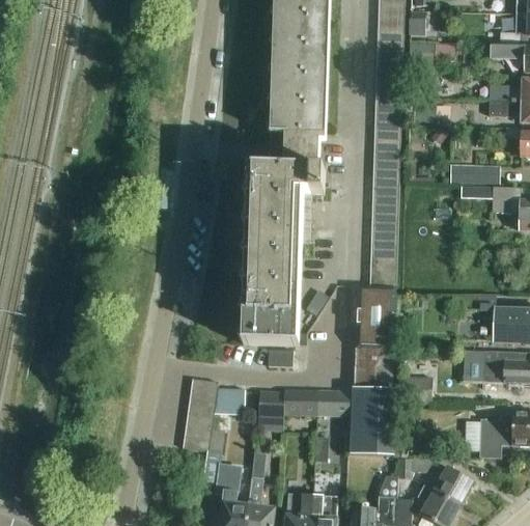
[(279,0),(274,167),(253,167),(248,343),(294,345),(298,192),(317,193),(323,0),(279,0)]
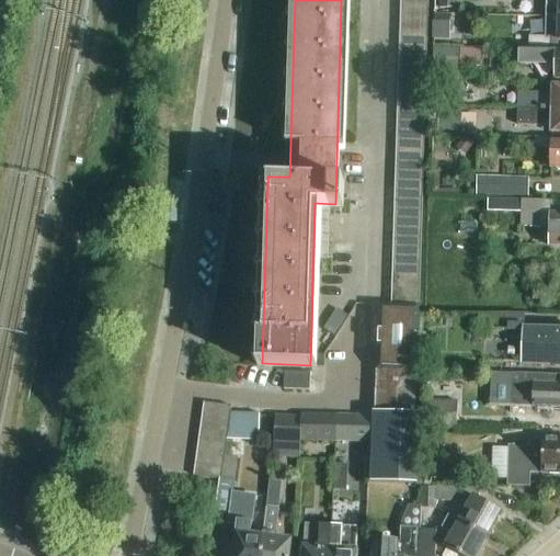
[(545,0),(545,12),(559,12),(559,0),(545,0)]
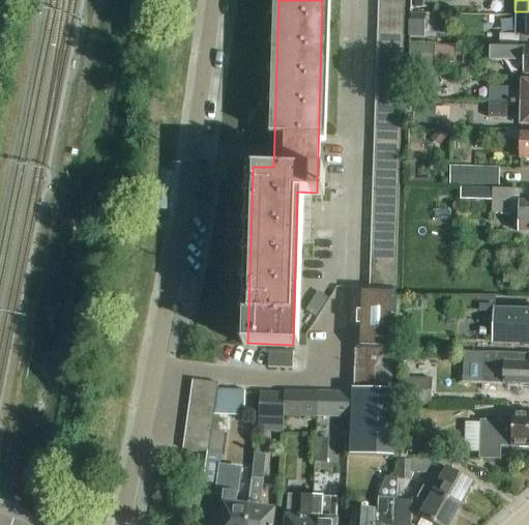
[(377,3),(377,16),(403,17),(404,4),(377,3)]
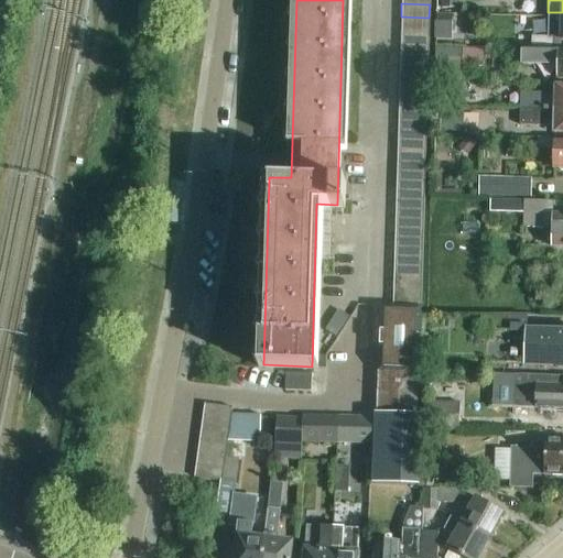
[(531,33),(531,43),(559,44),(559,37),(560,37),(562,36),(562,12),(548,12),(548,33),(531,33)]
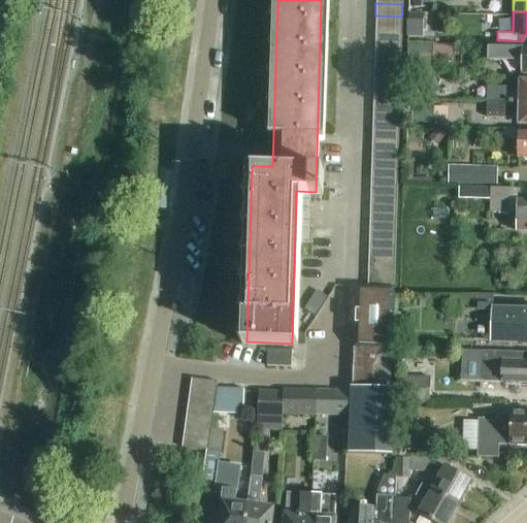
[(375,15),(375,28),(401,29),(401,17),(375,15)]
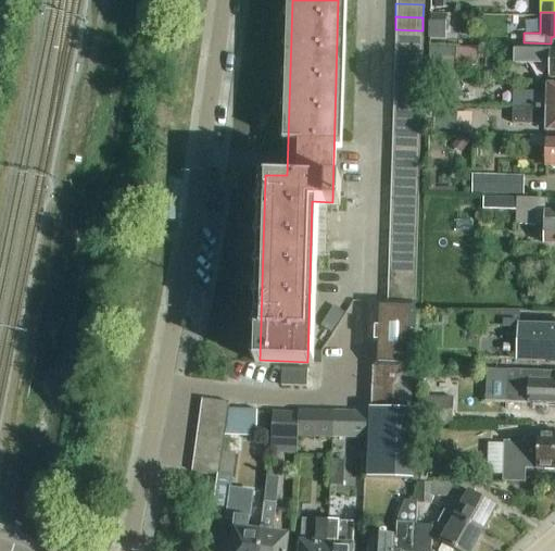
[(429,19),(428,19),(428,35),(444,35),(444,19),(429,19)]
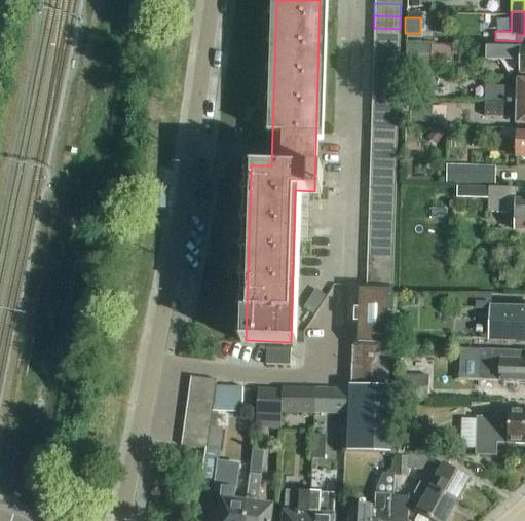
[(374,28),(373,40),(399,40),(400,29),(374,28)]
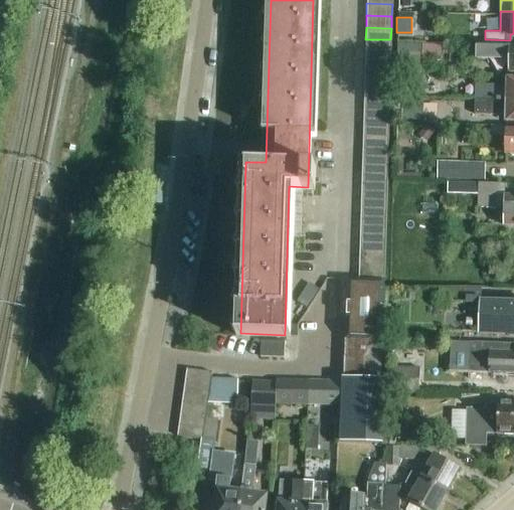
[(365,39),(365,50),(390,51),(390,39),(365,39)]
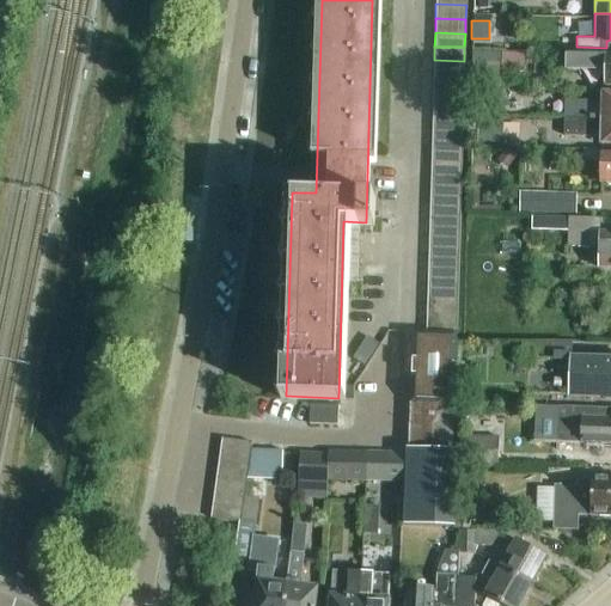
[(606,48),(576,47),(566,47),(564,68),(605,69),(605,83),(610,81),(610,49),(606,49),(606,48)]
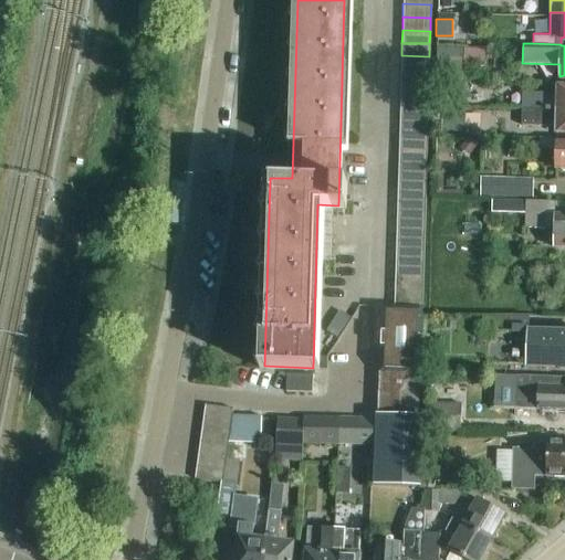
[(435,73),(461,73),(462,50),(436,49),(435,73)]
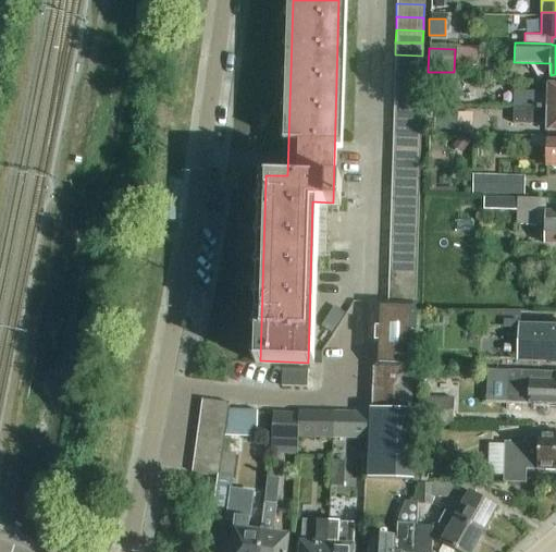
[(395,54),(394,68),(422,69),(422,56),(395,54)]
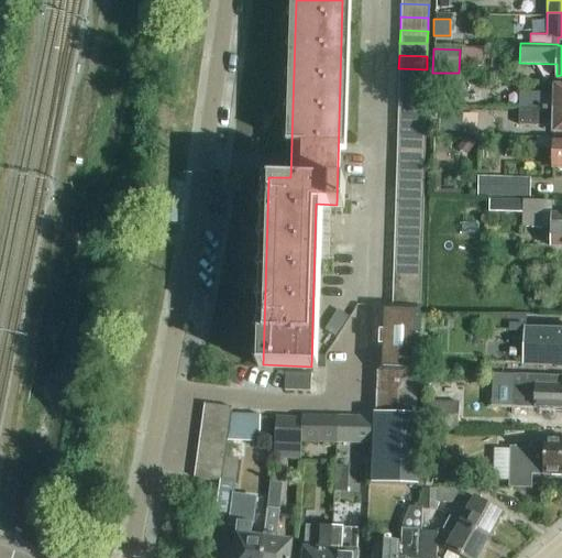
[(398,68),(398,81),(426,83),(427,69),(398,68)]
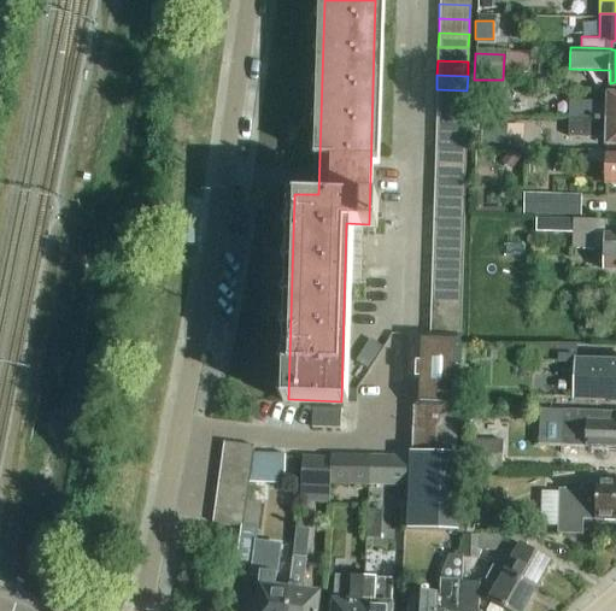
[(487,106),(503,107),(504,84),(487,83),(487,106)]
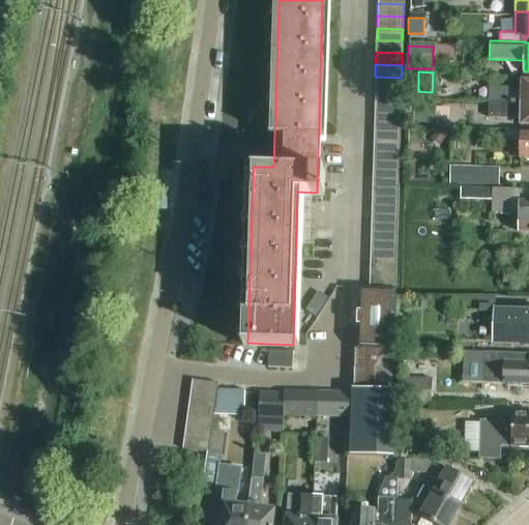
[(375,77),(375,89),(401,90),(401,78),(375,77)]
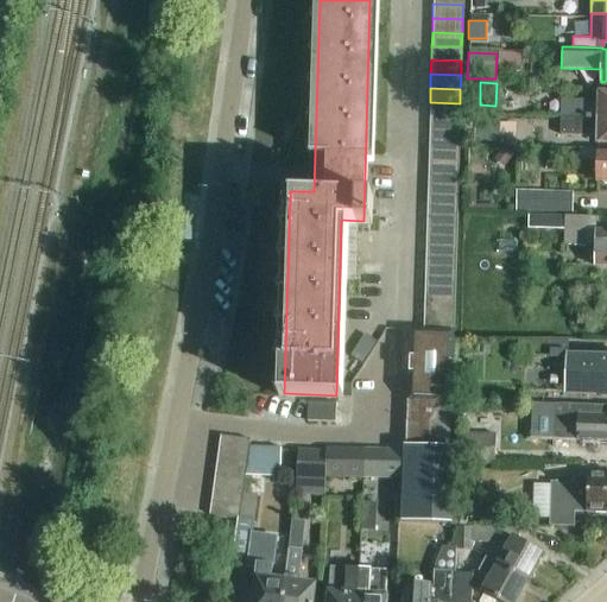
[(561,96),(560,114),(606,115),(606,90),(599,90),(599,103),(587,103),(588,97),(561,96)]
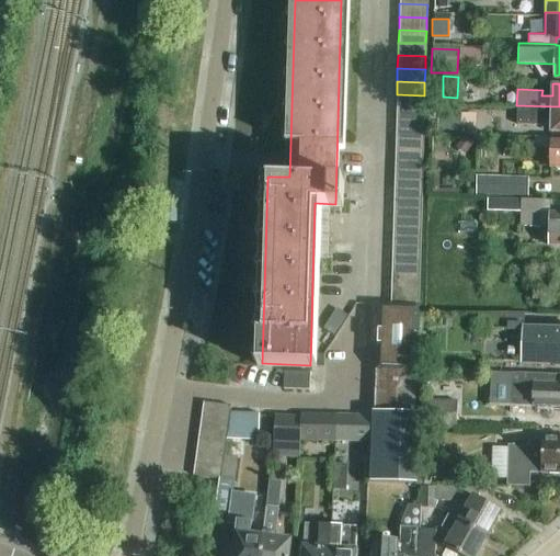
[(397,94),(396,108),(424,109),(424,95),(397,94)]
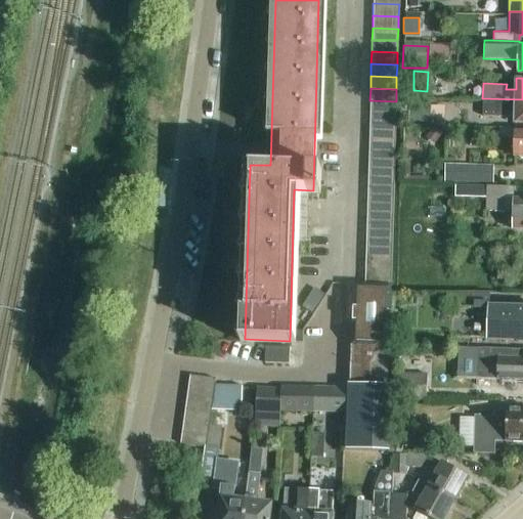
[(407,119),(428,120),(430,99),(408,98),(407,119)]
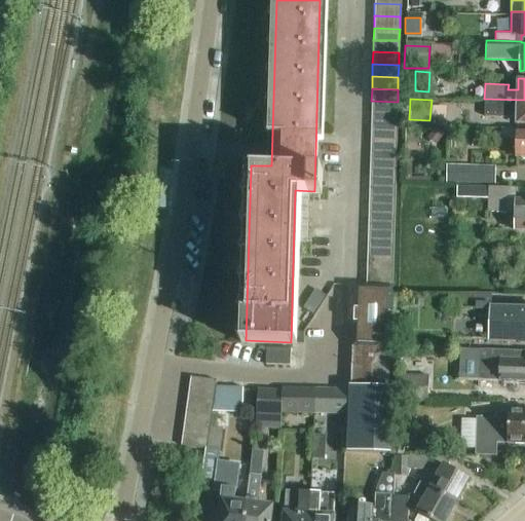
[(524,100),(484,99),(484,113),(517,114),(517,120),(524,120),(524,100)]
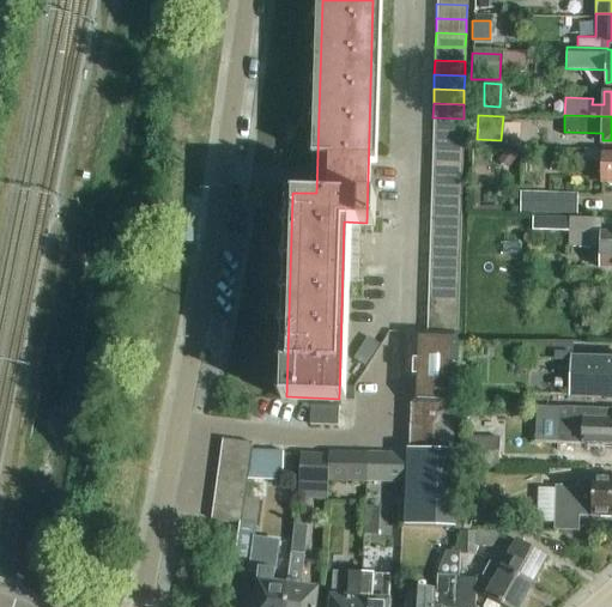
[(432,117),(432,132),(462,132),(464,119),(432,117)]
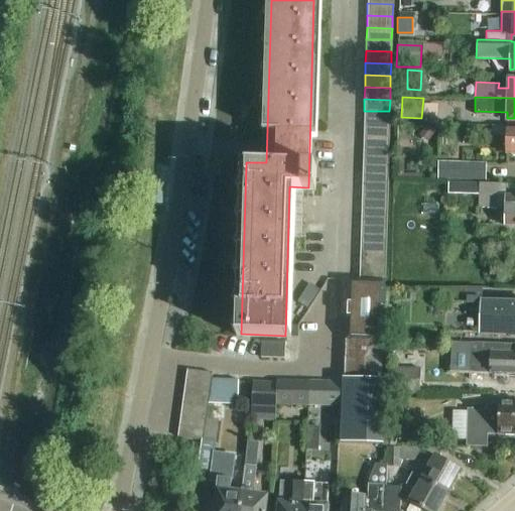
[(364,111),(364,122),(389,123),(389,111),(364,111)]
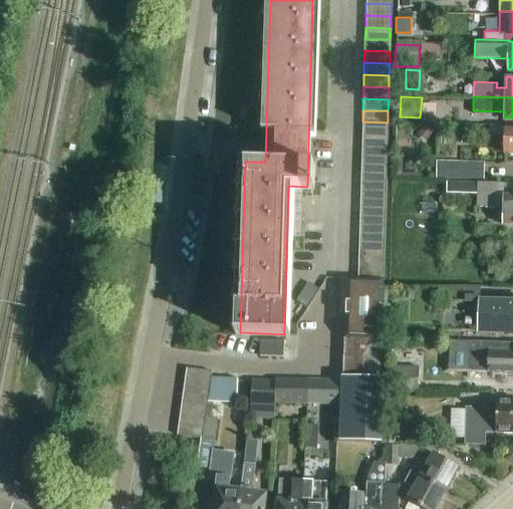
[(362,121),(361,134),(388,135),(388,122),(362,121)]
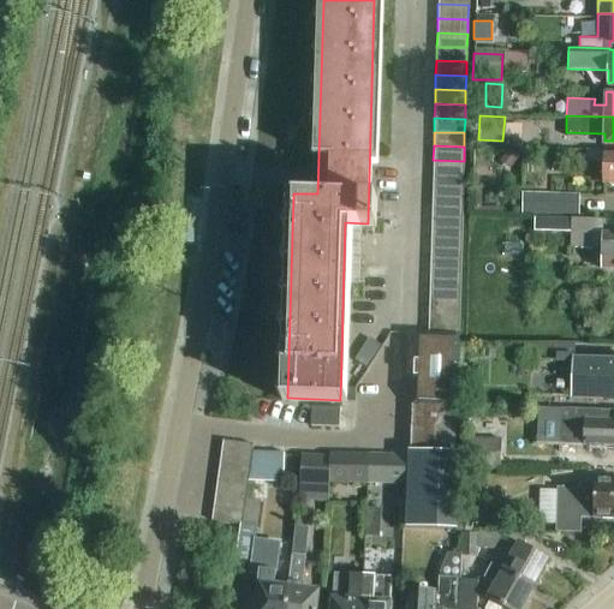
[(499,159),(508,166),(518,154),(507,147),(499,159)]
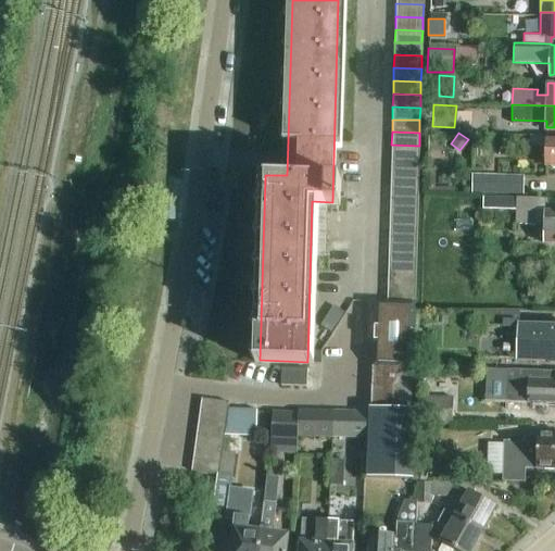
[(529,143),(545,143),(544,162),(549,163),(552,165),(554,164),(554,135),(546,136),(546,133),(530,133),(529,143)]
